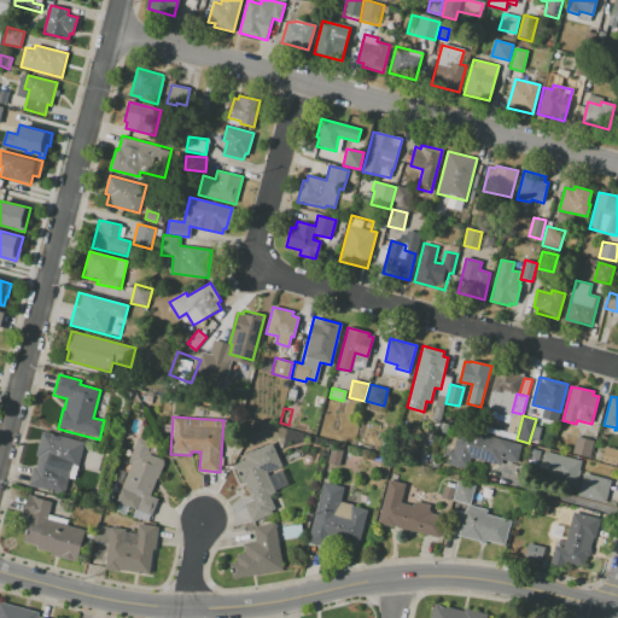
[(443,464),(447,450),(453,452),(459,429),(522,445),(517,464),(502,460),(501,465),(471,458),(468,470),(443,464)]
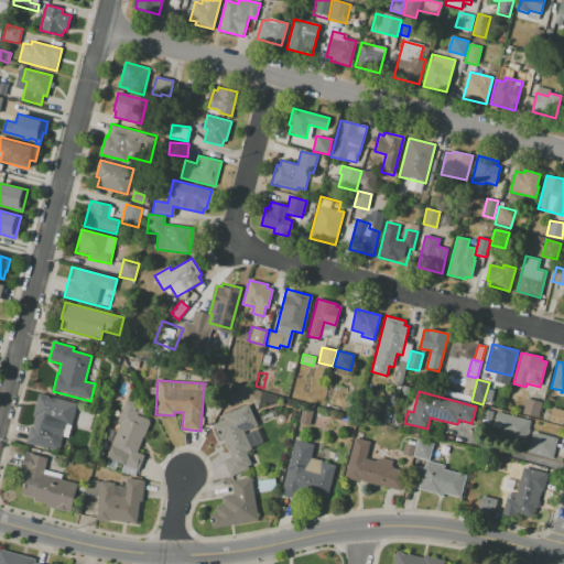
[(26,443),(31,425),(33,425),(35,416),(33,416),(39,394),(77,404),(72,426),(58,423),(56,433),(58,433),(62,440),(58,452),(26,443)]
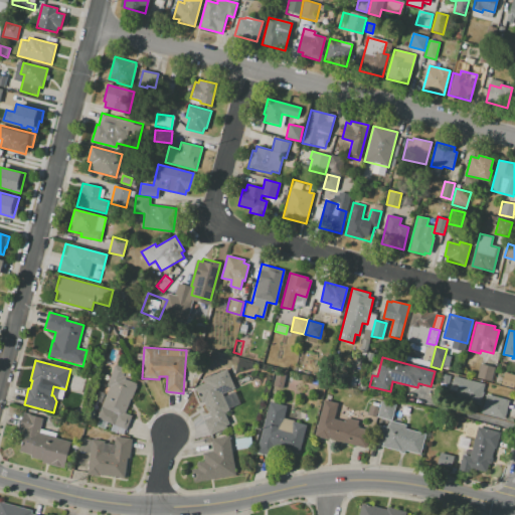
[(116,364),(134,372),(131,379),(127,377),(126,378),(138,383),(125,412),(133,415),(127,430),(97,416),(111,386),(108,384),(116,364)]
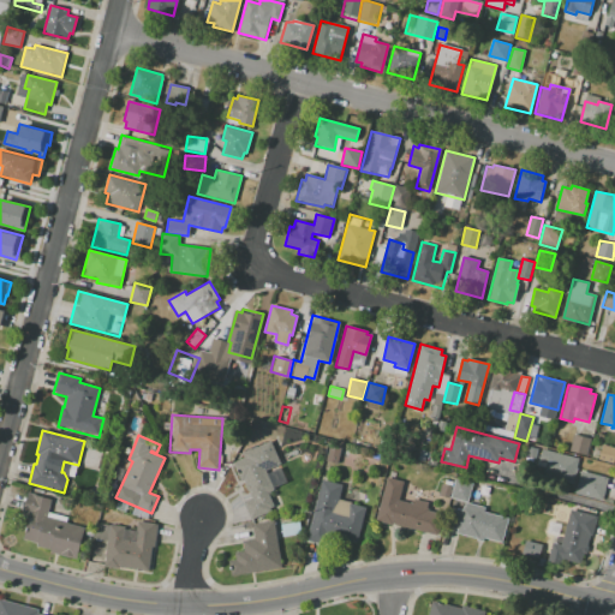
[(591,440),(586,455),(569,452),(573,435),(591,440)]
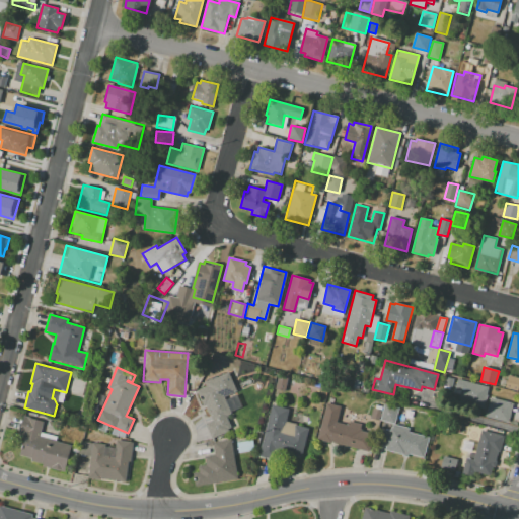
[(229,372),(237,391),(224,397),(231,414),(226,416),(231,427),(228,429),(229,431),(212,439),(205,424),(213,421),(206,405),(204,406),(197,390),(206,386),(204,382),(212,378),(212,379),(229,372)]
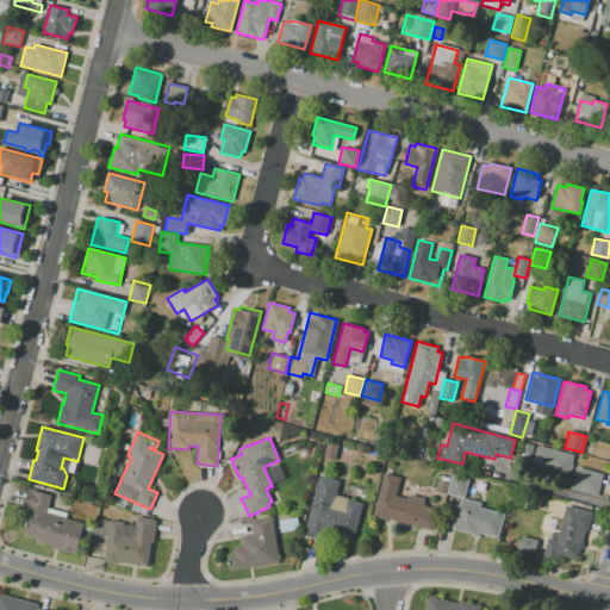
[(597,441),(609,443),(609,452),(608,460),(593,456),(597,441)]
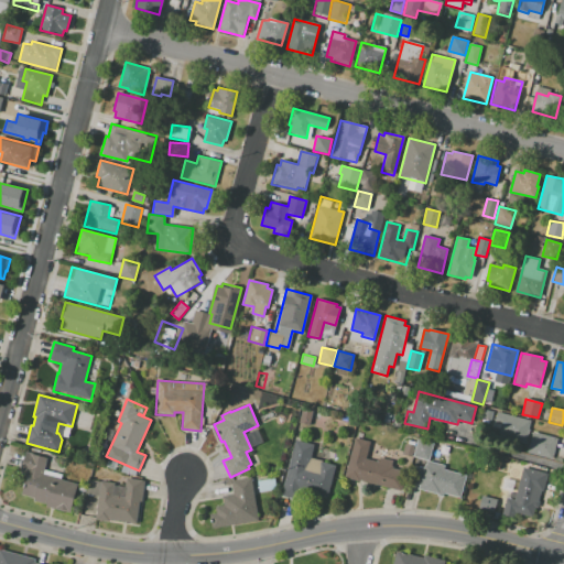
[(311,426),(300,423),(303,409),(314,411),(311,426)]
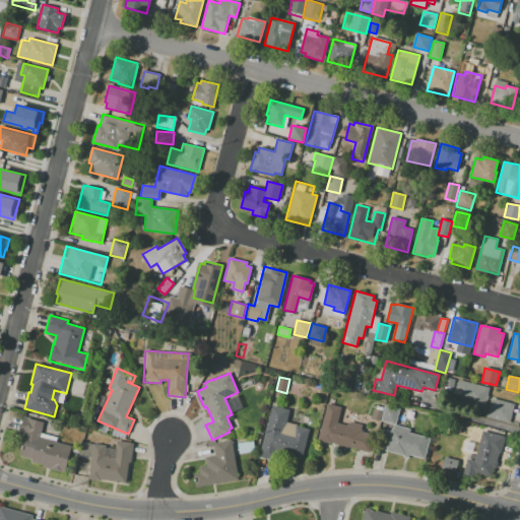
[(454,380),(452,388),(445,386),(447,378),(454,380)]
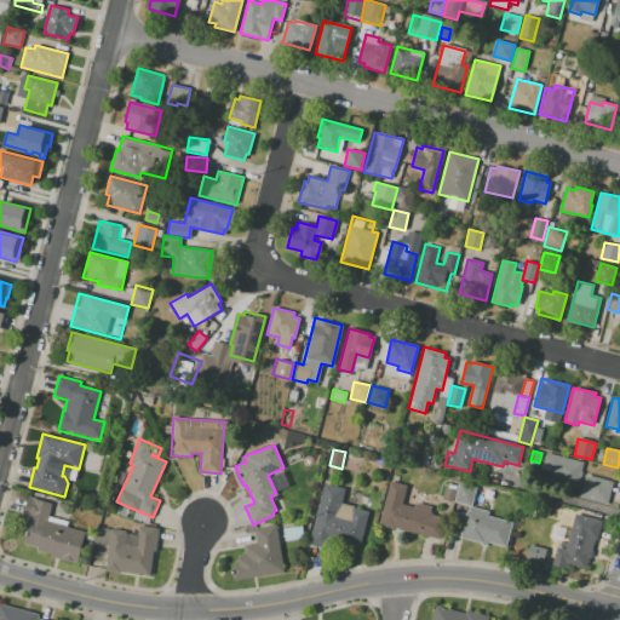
[(423,453),(431,454),(428,466),(420,464),(423,453)]
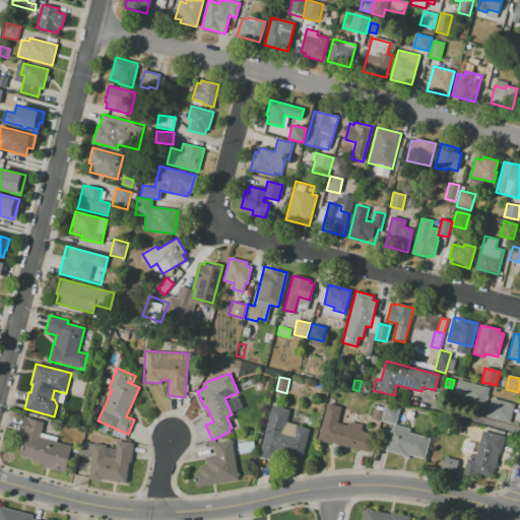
[(457,380),(490,388),(488,393),(490,393),(488,401),(486,400),(483,409),(452,401),(457,380)]
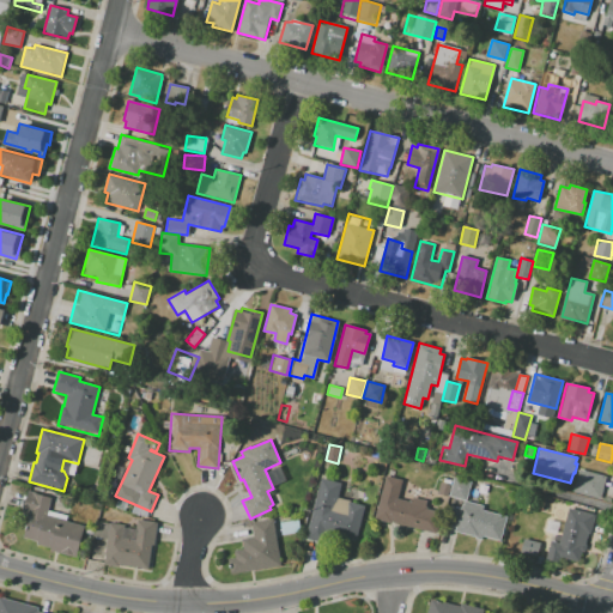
[(580,469),(606,477),(600,499),(574,492),(580,469)]
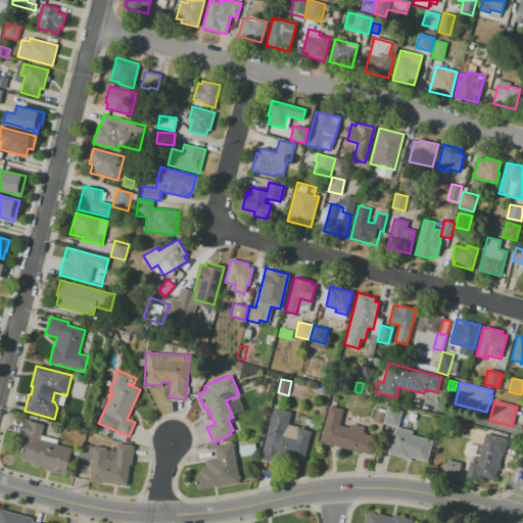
[(329,406),(343,409),(339,425),(350,428),(351,424),(365,427),(364,431),(365,432),(365,433),(376,436),(372,455),(334,445),(334,446),(320,442),(329,406)]
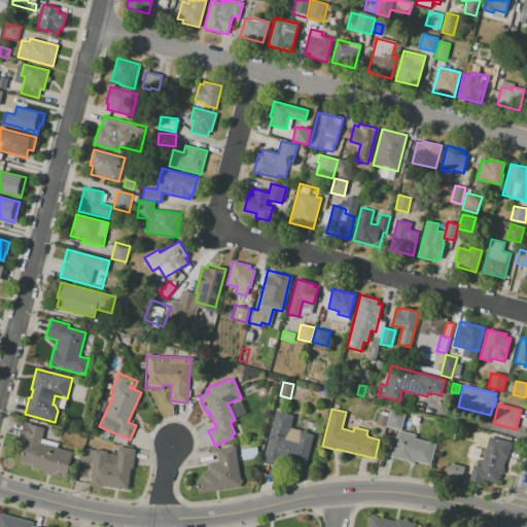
[(386,426),(390,411),(406,415),(401,430),(386,426)]
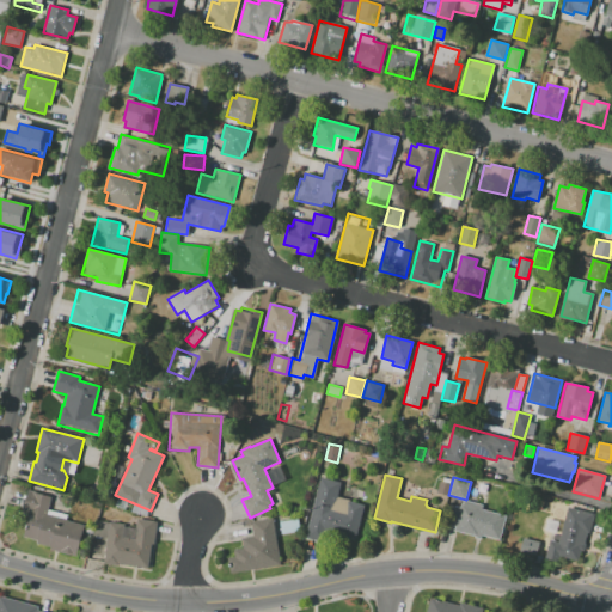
[(363,506),(354,539),(325,532),(323,543),(304,538),(316,493),(323,478),(341,483),(337,497),(349,500),(349,502),(363,506)]
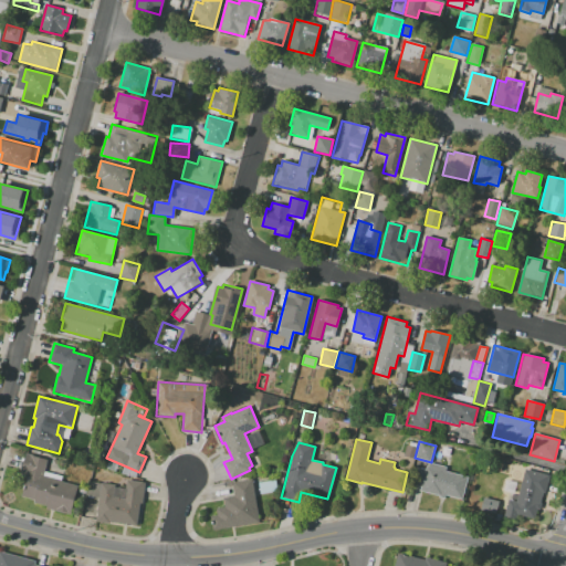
[(404,456),(407,446),(417,448),(415,458),(404,456)]
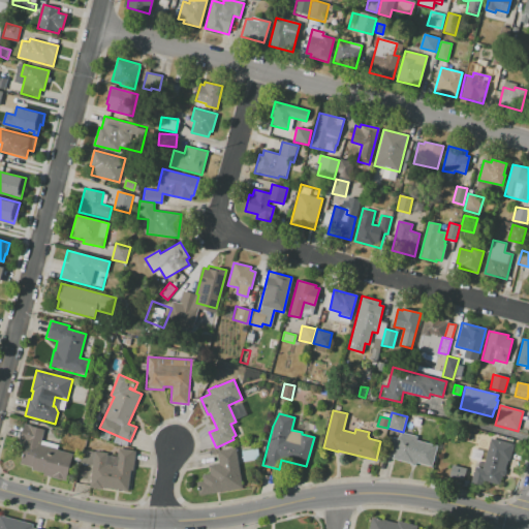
[(66,480),(14,468),(25,425),(44,429),(40,444),(58,448),(58,450),(72,454),(66,480)]
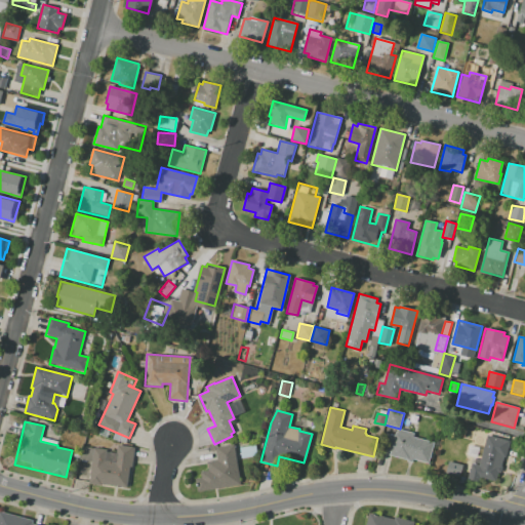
[(434,442),(429,462),(413,458),(413,460),(390,455),(397,428),(414,433),(413,437),(434,442)]
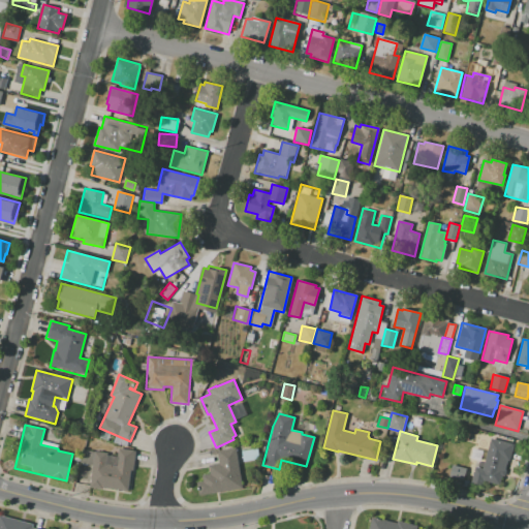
[(514,444),(509,461),(507,460),(501,486),(483,480),(481,485),(471,483),(475,466),(483,468),(490,439),(514,444)]
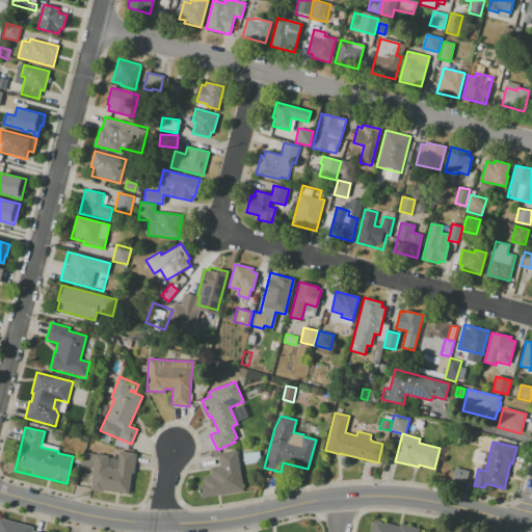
[(201,498),(198,485),(204,484),(203,478),(212,476),(211,468),(220,467),(218,453),(237,450),(244,490),(201,498)]
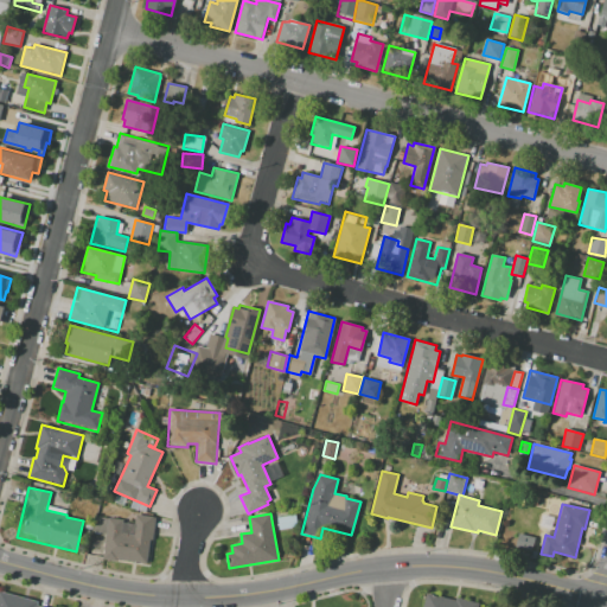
[(102,558),(109,517),(123,519),(123,522),(134,523),(135,515),(157,518),(153,541),(149,541),(146,564),(117,558),(116,562),(102,558)]
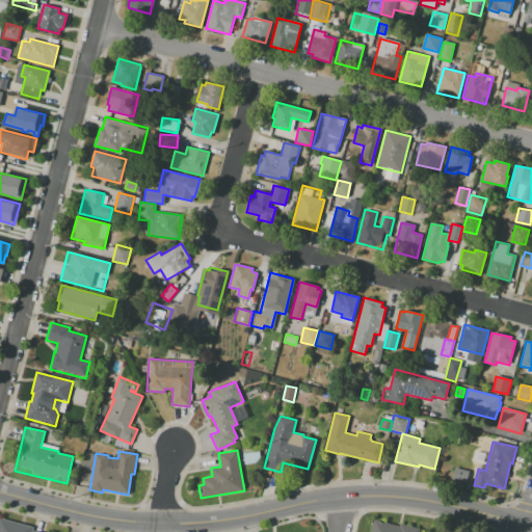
[(469,472),(466,483),(452,480),(455,468),(469,472)]
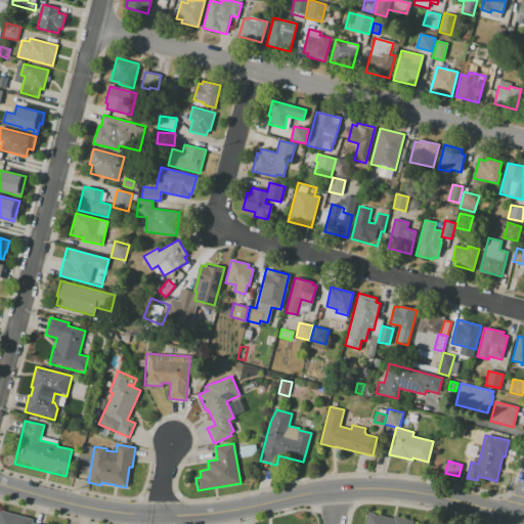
[(0,523),(0,510),(33,519),(32,523),(36,523),(0,523)]
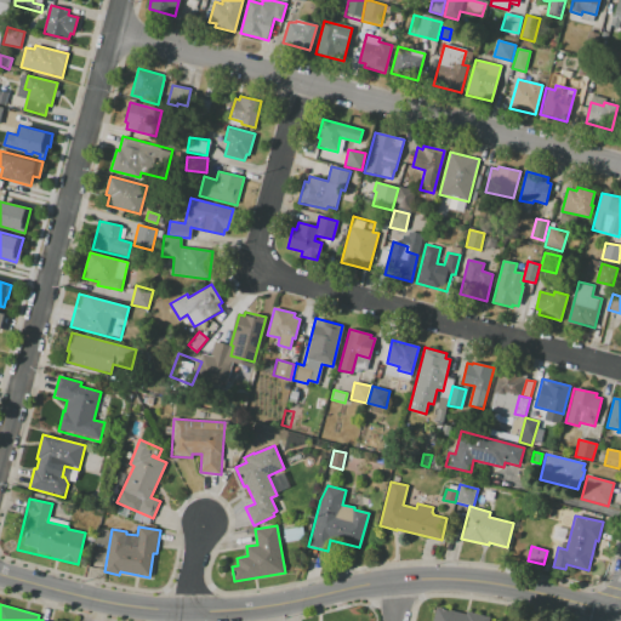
[(490,619),(489,620),(432,620),(437,605),(465,614),(466,611),(490,619)]
